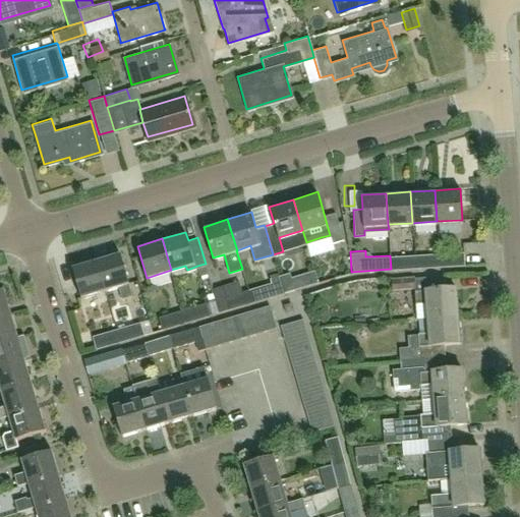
[(96,259),(105,290),(128,283),(119,251),(96,259)]
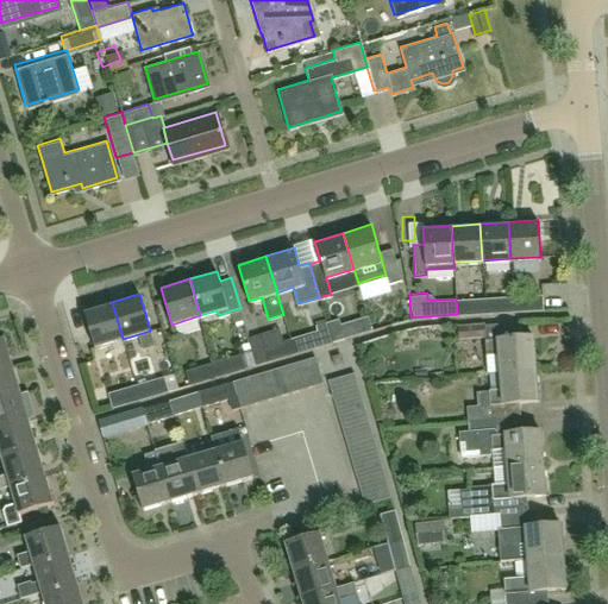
[(543,294),(513,295),(514,310),(543,309),(543,294)]
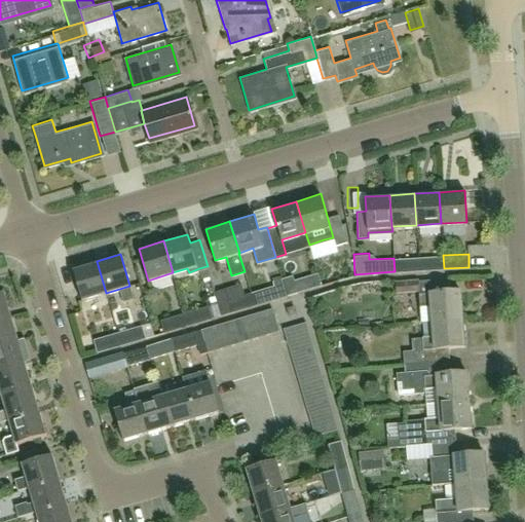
[(443,255),(418,257),(419,270),(444,268),(443,255)]
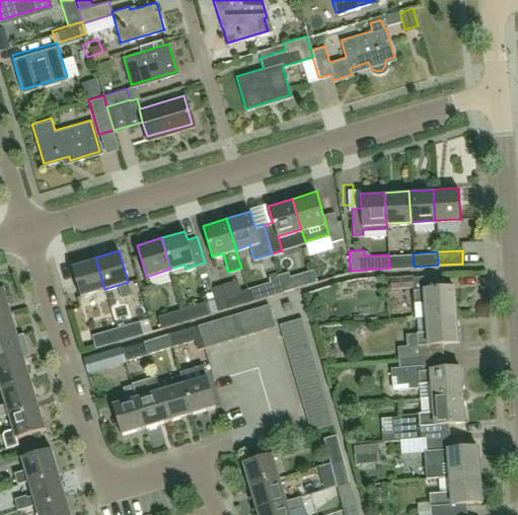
[(413,253),(388,254),(389,268),(414,267),(413,253)]
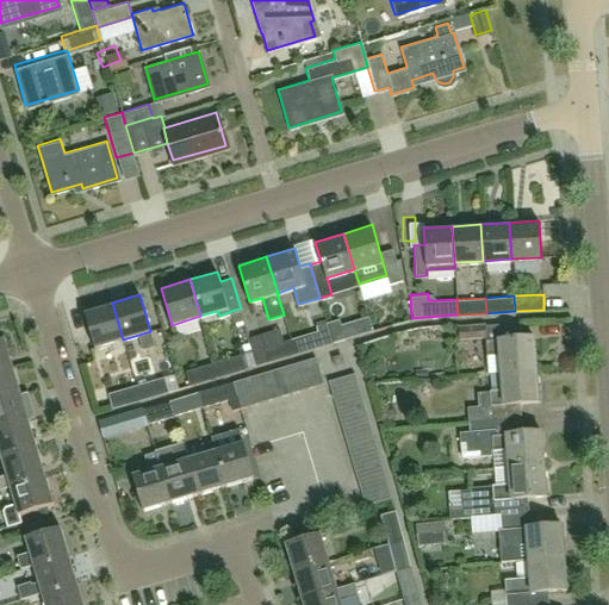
[(123,340),(112,303),(84,311),(95,348),(123,340)]
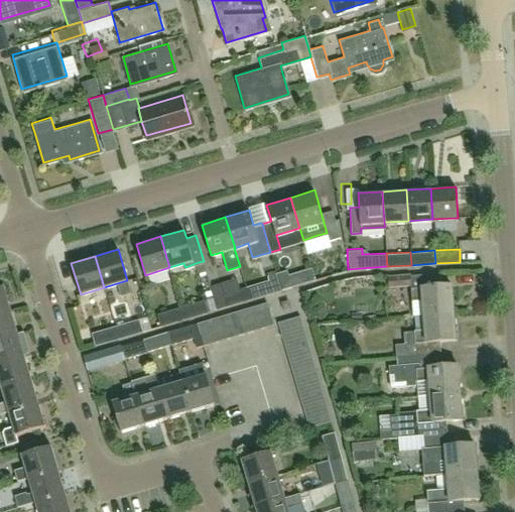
[(315,278),(311,266),(287,273),(291,286),(315,278)]
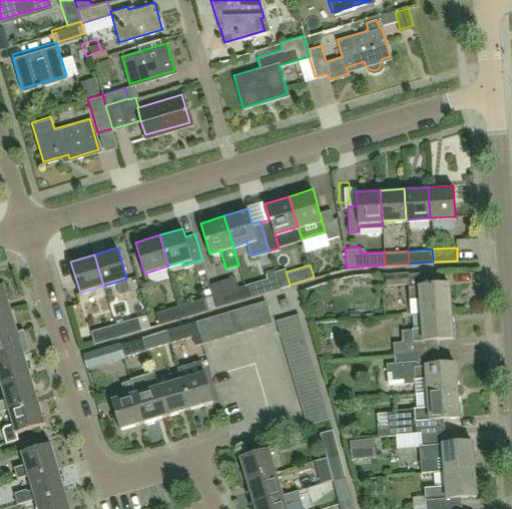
[(267,277),(244,284),(248,297),(281,287),(275,270),(266,273),(267,277)]
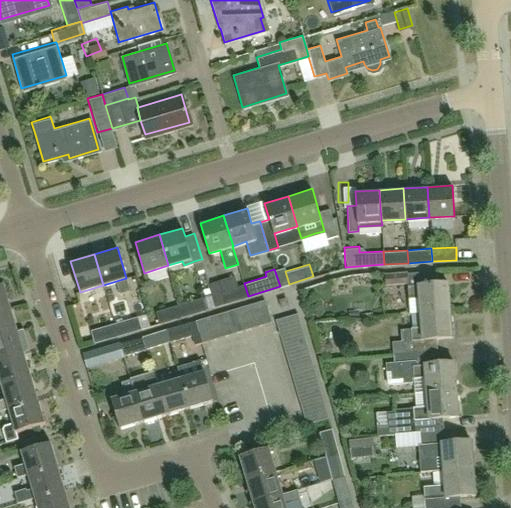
[(437,269),(407,271),(407,270),(384,273),(385,284),(407,282),(408,296),(409,312),(420,311),(420,310),(450,308),(448,281),(438,282),(437,269)]
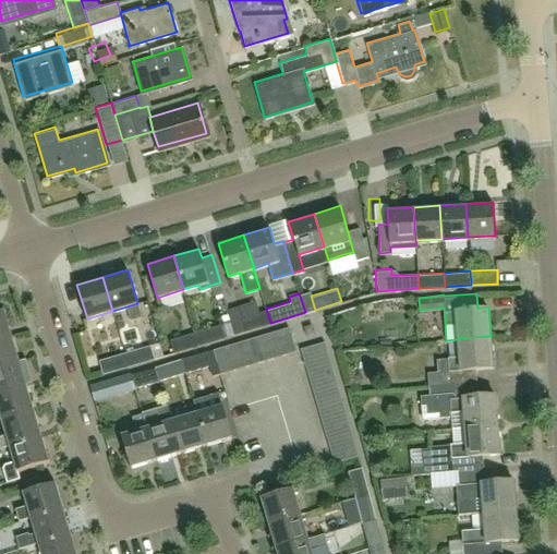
[(270,323),(266,309),(259,311),(255,299),(227,309),(234,334),(270,323)]
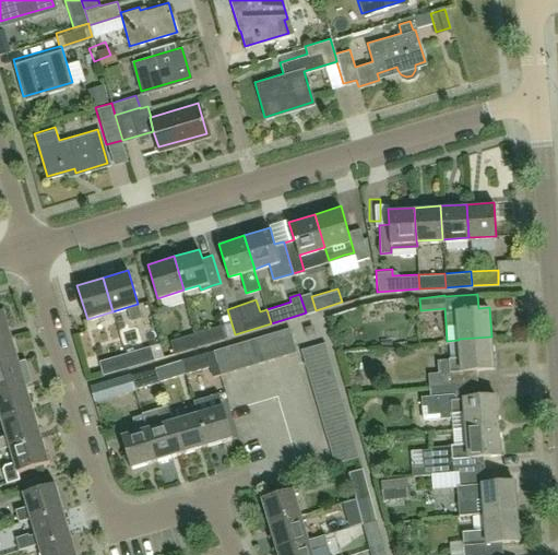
[(0,335),(9,333),(1,308),(0,308),(0,335)]
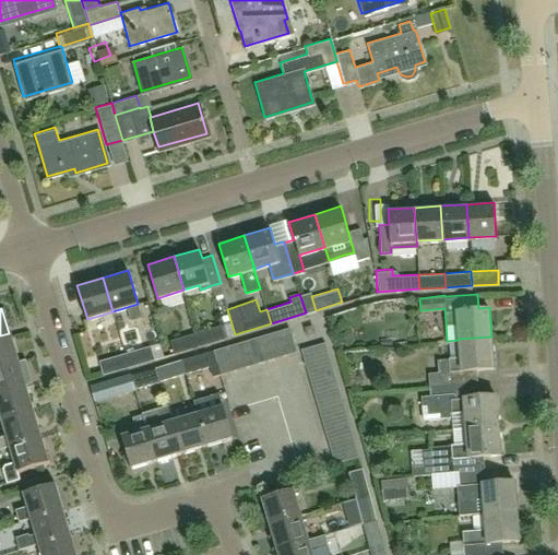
[(221,323),(196,330),(200,345),(225,338),(221,326),(221,323)]
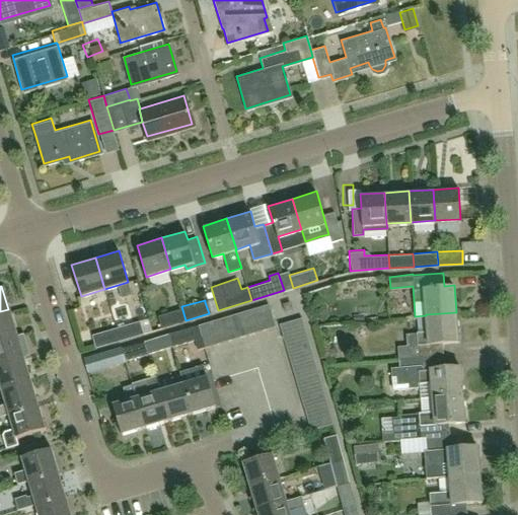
[(289,300),(283,302),(285,310),(292,307),(289,300)]
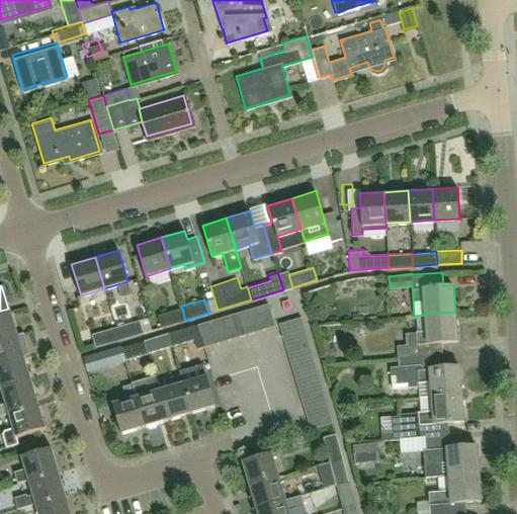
[(274,322),(268,301),(256,305),(262,326),(274,322)]
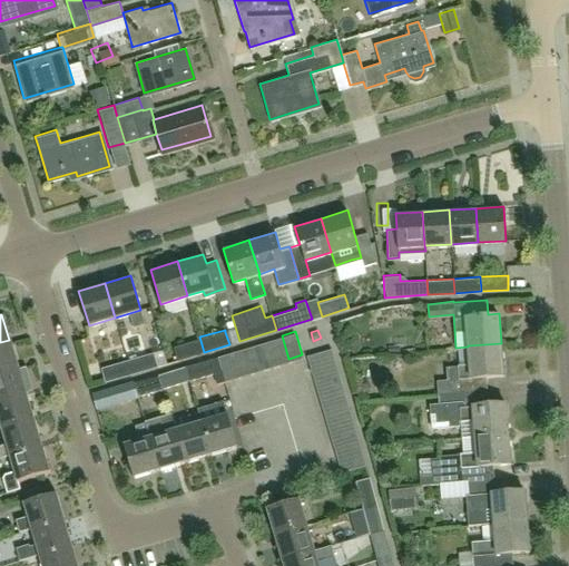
[(288,359),(282,335),(268,339),(275,362),(288,359)]
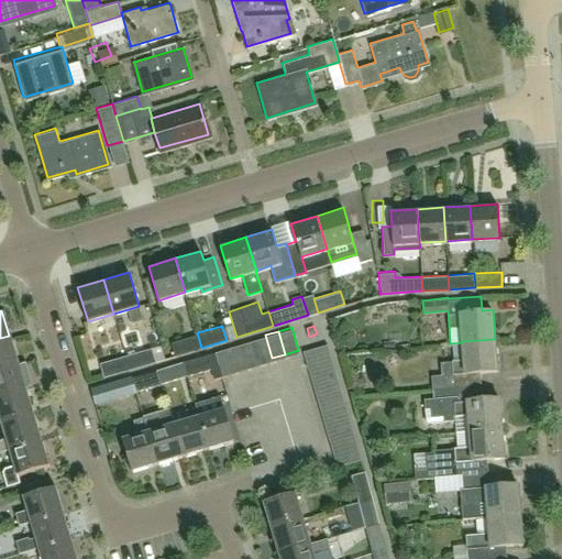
[(201,348),(197,332),(171,341),(175,355),(201,348)]
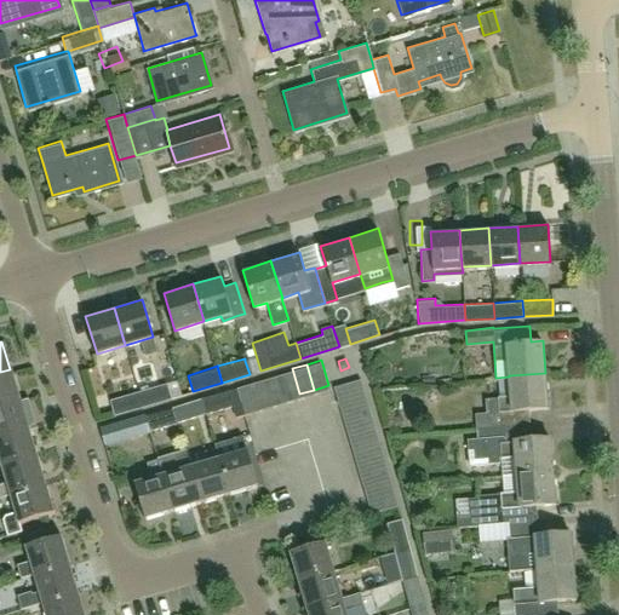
[(299,394),(292,368),(279,373),(286,398),(299,394)]
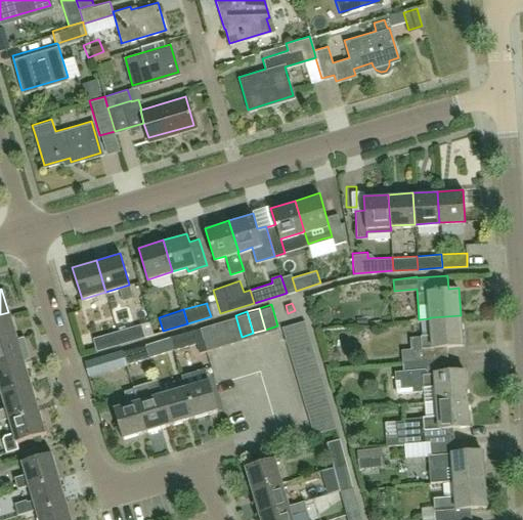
[(8,312),(0,314),(0,341),(15,336),(8,312)]
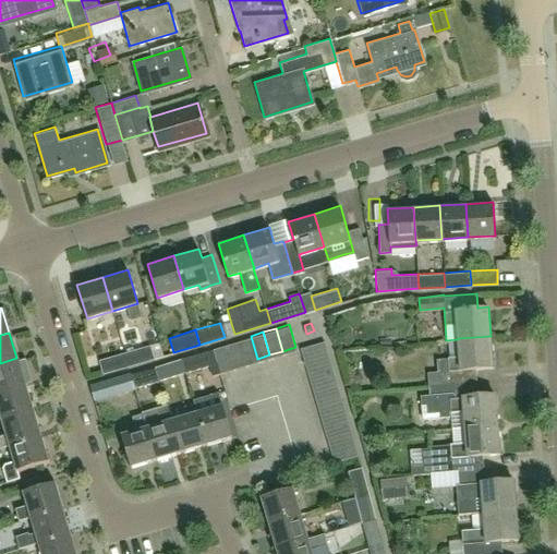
[(251,336),(238,339),(245,363),(257,359),(251,336)]
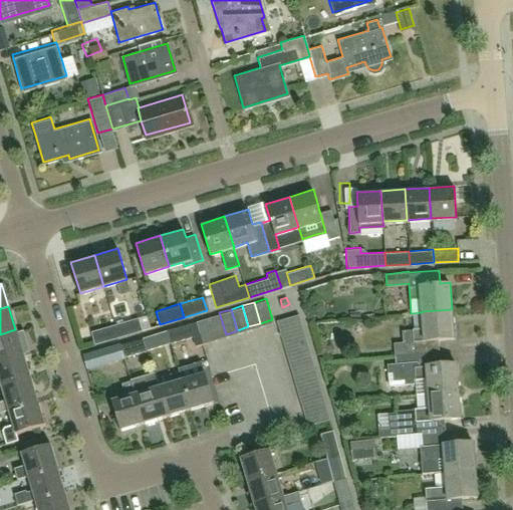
[(422,311),(422,312),(423,328),(402,329),(403,338),(393,339),(394,354),(439,350),(439,338),(454,337),(452,309),(422,311)]
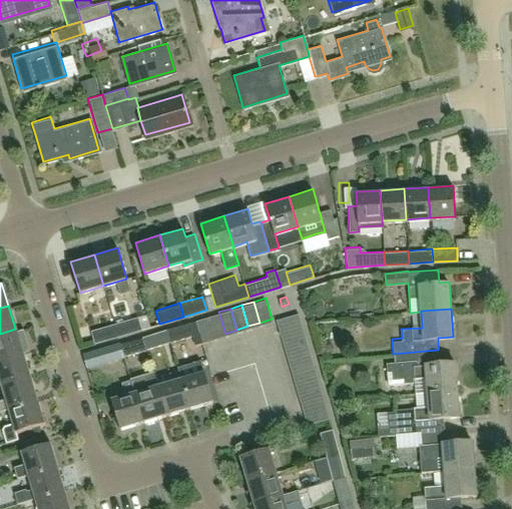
[(218,312),(207,316),(213,337),(225,334),(218,312)]
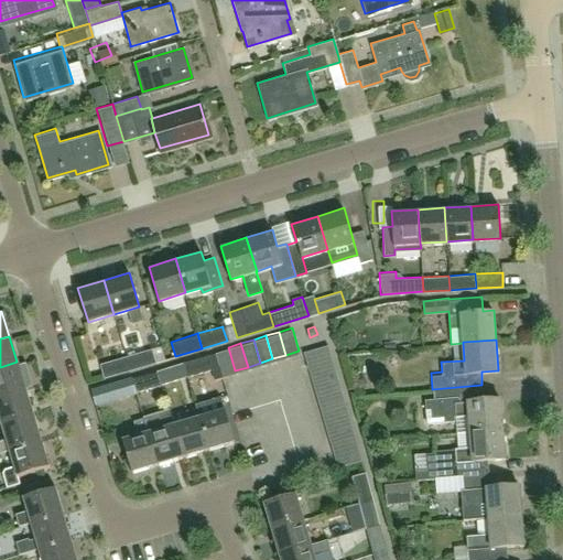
[(331,354),(327,344),(304,351),(307,362),(331,354)]
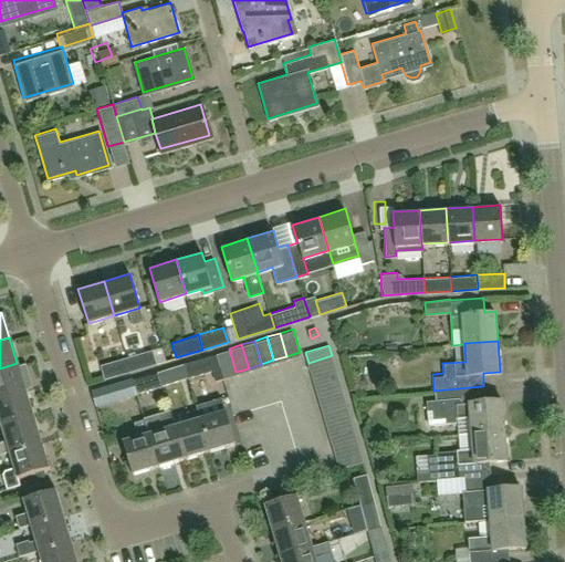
[(126,356),(129,371),(156,363),(152,349),(126,356)]
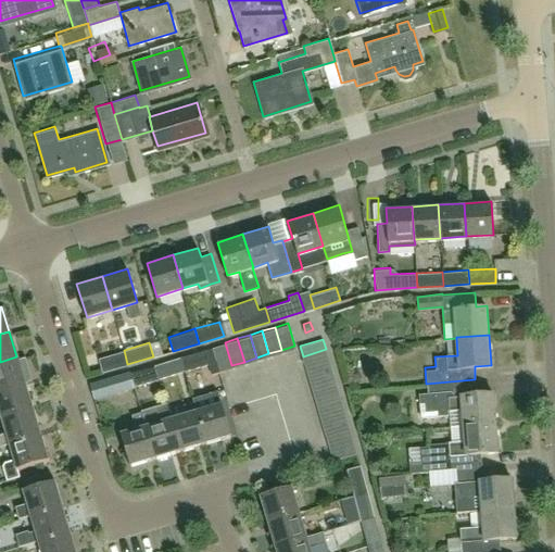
[(225,342),(212,346),(219,369),(231,365),(225,342)]
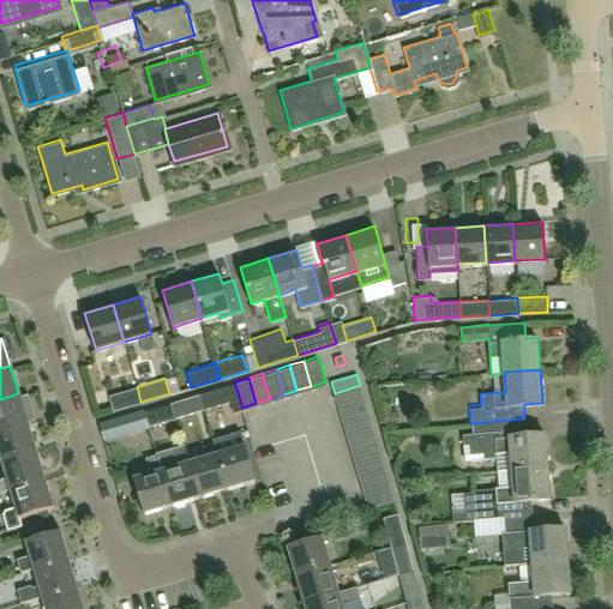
[(234,381),(224,386),(229,402),(233,411),(242,408),(234,381)]
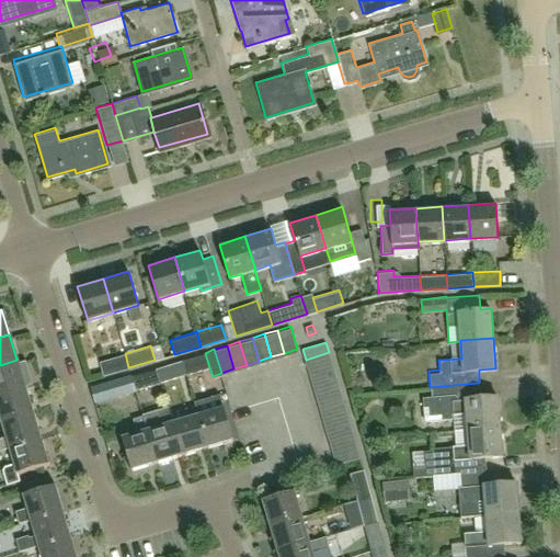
[(333,365),(329,352),(306,360),(309,373),(333,365)]
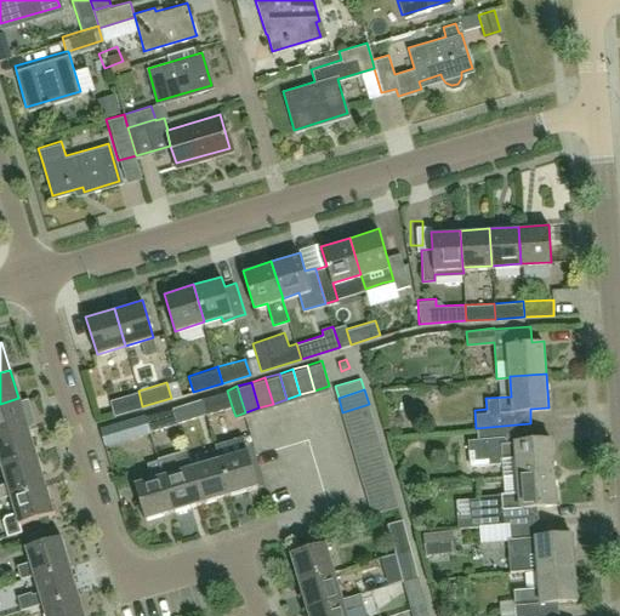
[(142,406),(138,391),(109,399),(114,415),(142,406)]
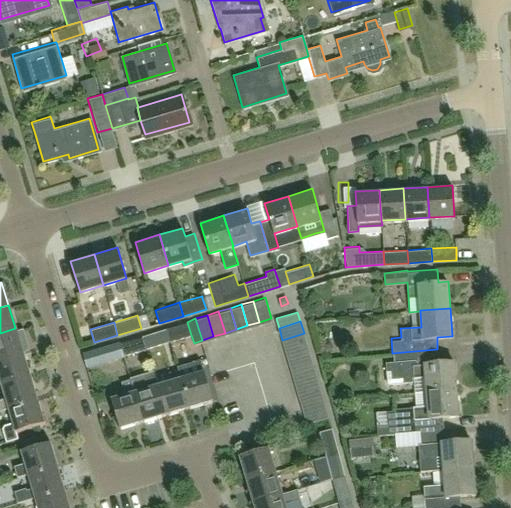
[(187,322),(167,328),(171,341),(191,335),(187,322)]
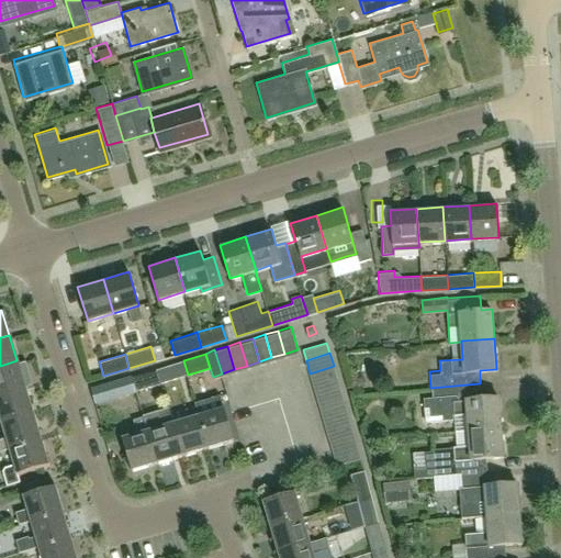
[(0,393),(24,387),(22,377),(27,375),(23,359),(23,358),(17,360),(0,366),(0,393)]
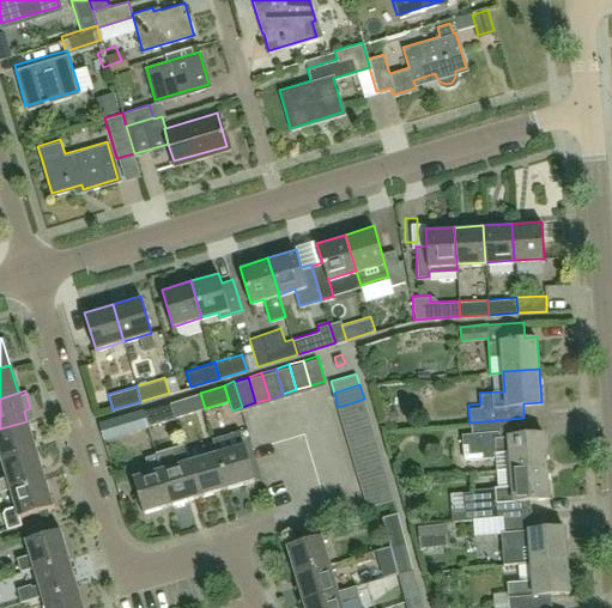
[(205,408),(200,393),(171,401),(176,417),(205,408)]
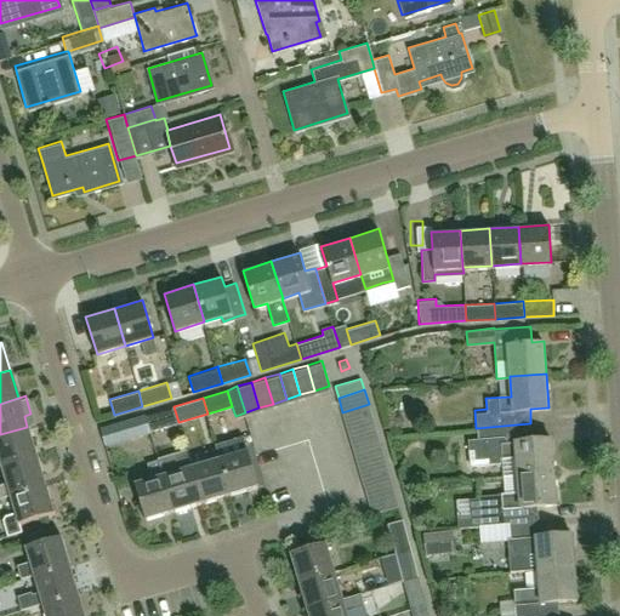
[(373,418),(369,404),(342,412),(347,426),(373,418)]
